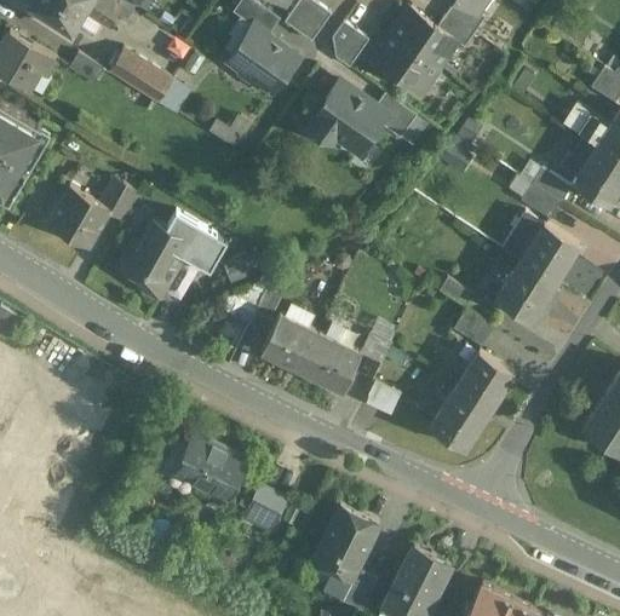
[(33,0),(30,6),(72,32),(85,11),(109,27),(121,6),(110,0),(33,0)]
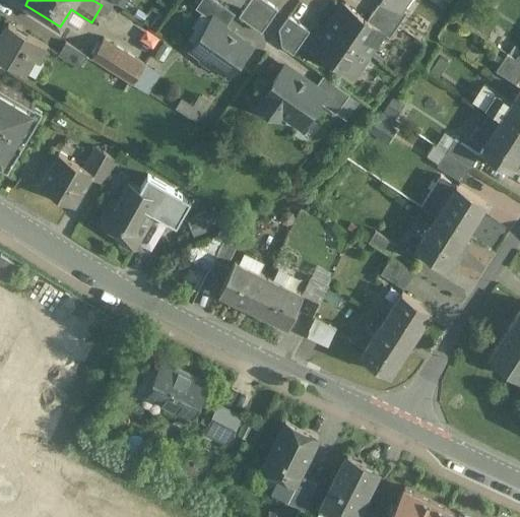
[(212,0),(202,0),(195,10),(208,19),(219,4),(212,0)]
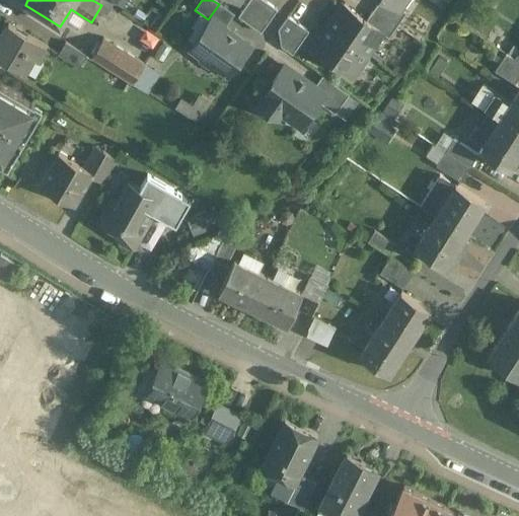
[(261,0),(250,0),(238,18),(249,26),(266,3),(261,0)]
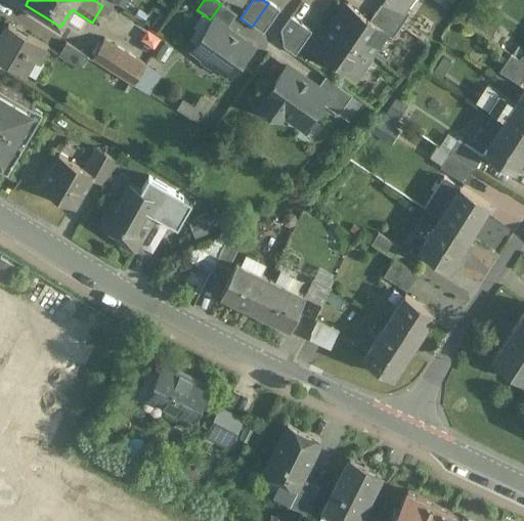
[(402,11),(386,0),(385,0),(378,11),(401,28),(410,15),(403,10),(402,11)]
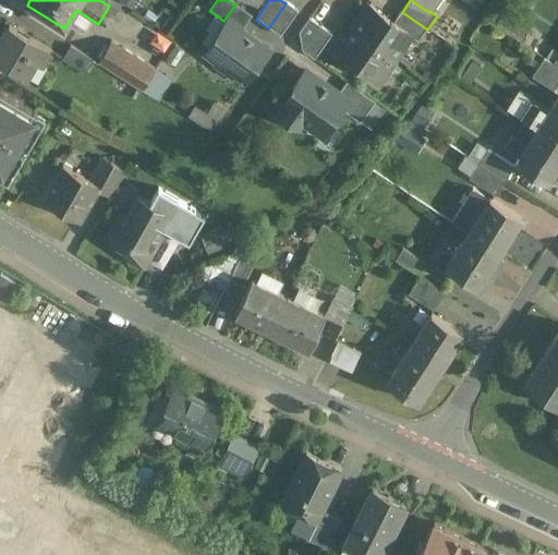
[(437,0),(411,0),(428,12),(429,11),(437,0)]
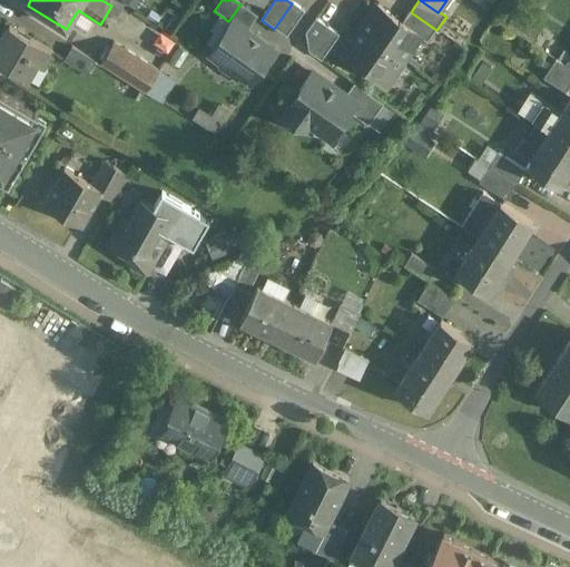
[(292,3),(274,29),(286,38),(304,12),(292,3)]
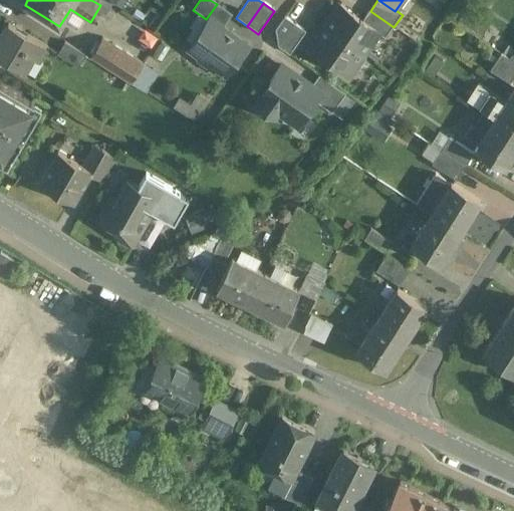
[(232,15),(217,4),(206,19),(209,22),(210,21),(222,30),(232,15)]
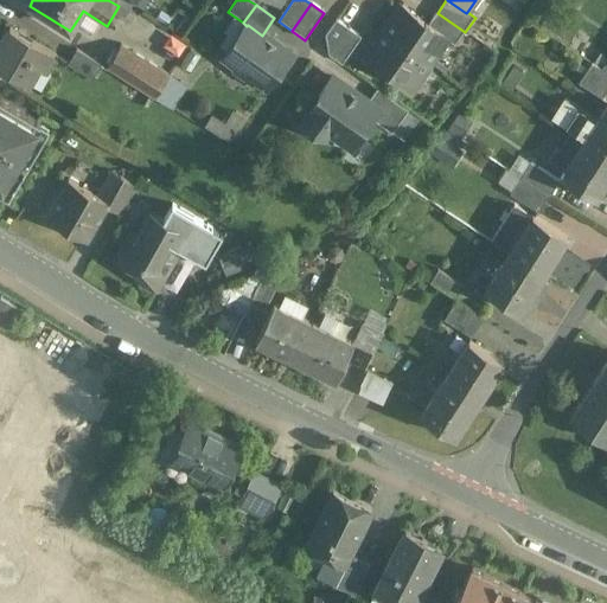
[(428,26),(401,7),(383,32),(430,65),(447,42),(447,40),(428,26)]
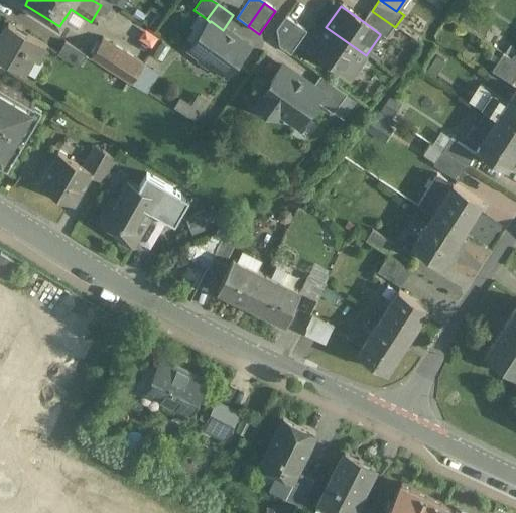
[(395,27),(372,11),(364,22),(380,34),(380,35),(386,40),(395,27)]
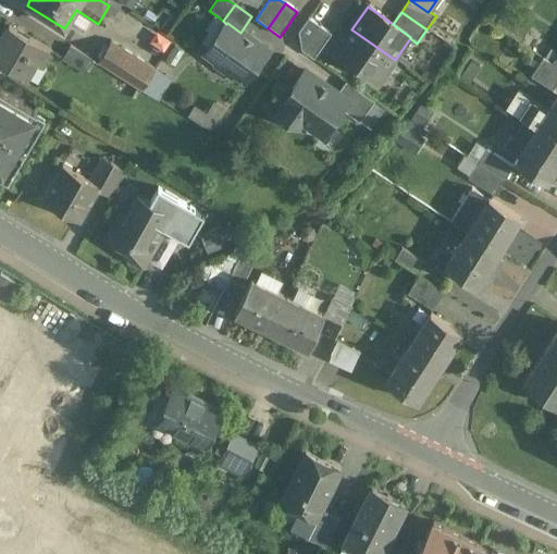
[(240,33),(227,23),(226,24),(205,54),(218,63),(217,66),(230,76),(232,73),(245,83),(267,51),(240,33)]
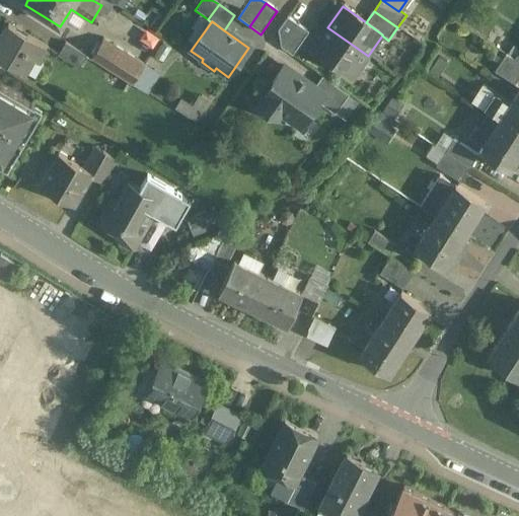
[(47,48),(8,25),(0,39),(0,58),(23,72),(32,57),(39,61),(47,48)]
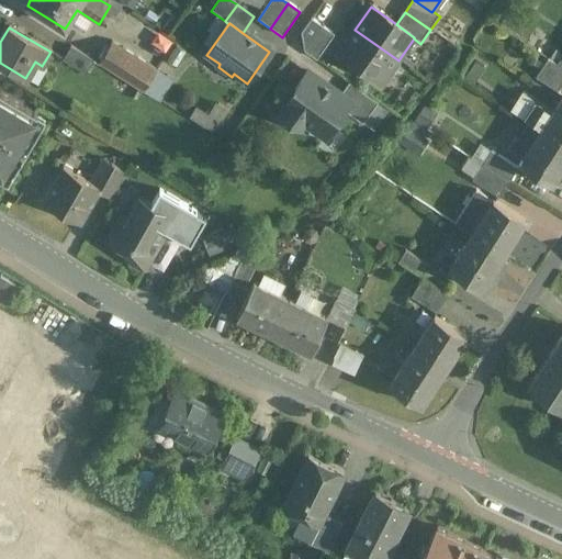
[(322,28),(304,53),(316,62),(335,36),(322,28)]
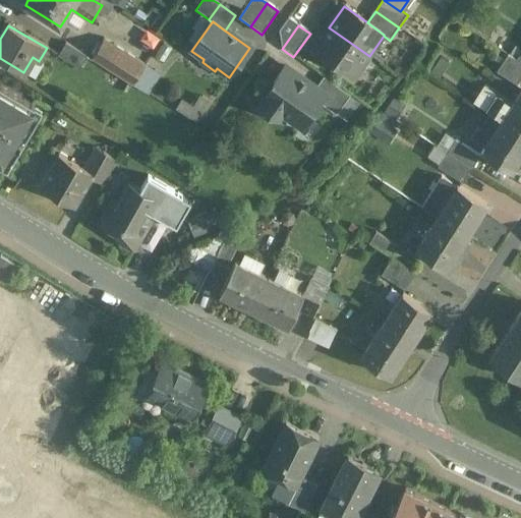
[(369,56),(329,27),(314,49),(354,77),(369,56)]
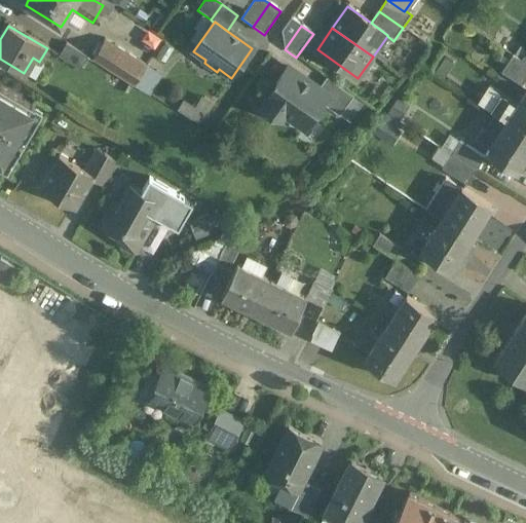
[(147,67),(105,40),(92,61),(134,87),(147,67)]
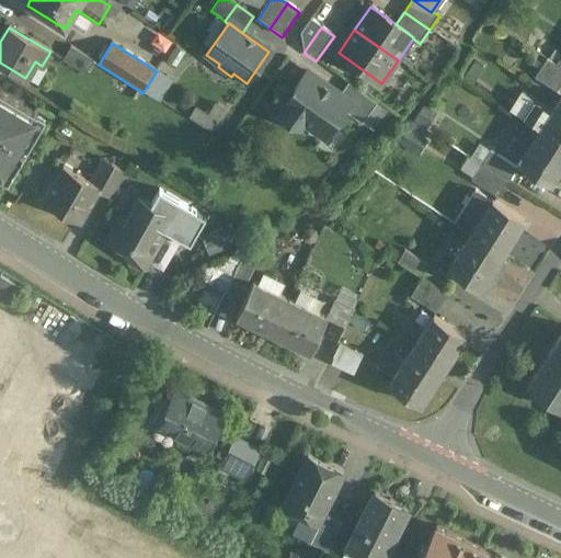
[(93,63),(70,48),(63,61),(84,76),(93,63)]
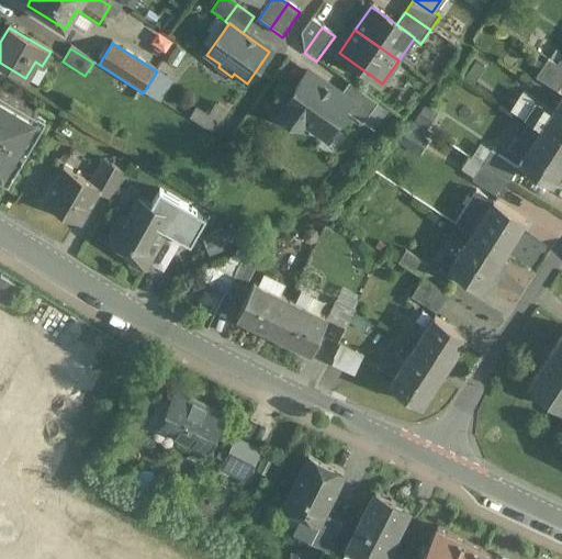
[(561,69),(557,66),(548,60),(536,80),(558,93),(561,86),(561,69)]
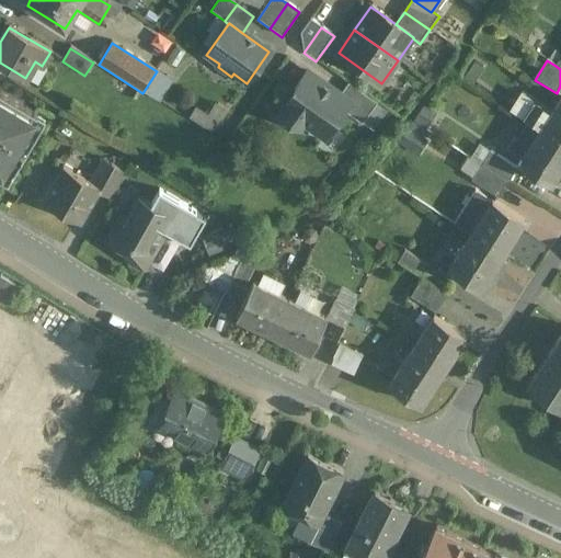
[(340,97),(307,73),(281,111),(283,112),(279,116),(299,131),(305,124),(324,138),(343,112),(348,103),(340,97)]
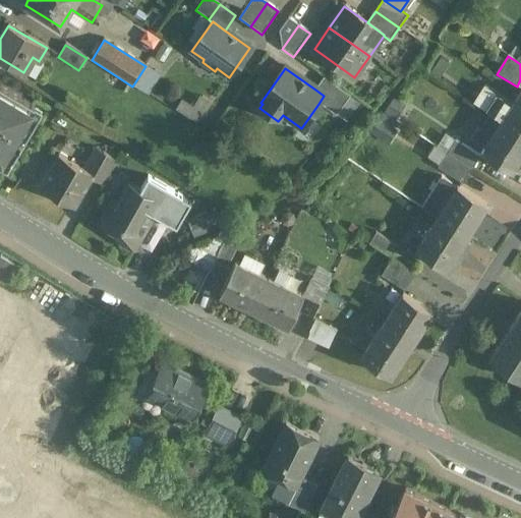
[(350,97),(324,78),(315,90),(324,96),(319,104),(337,116),(350,97)]
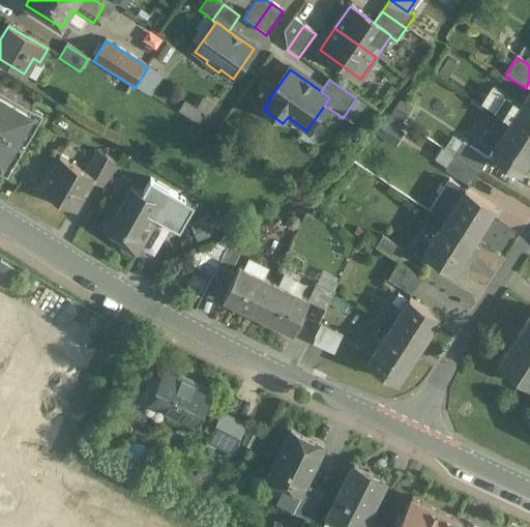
[(35,110),(0,88),(0,169),(4,163),(12,168),(38,122),(31,118),(35,110)]
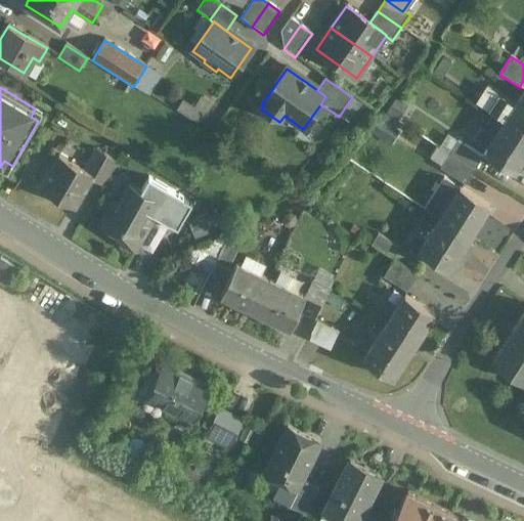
[(523,91),(516,105),(498,94),(488,112),(505,122),(523,134),(523,91)]
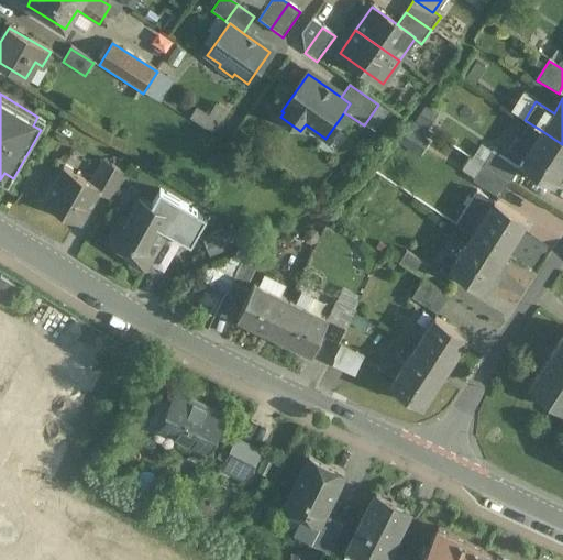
[(414,123),(401,144),(421,156),(433,135),(414,123)]
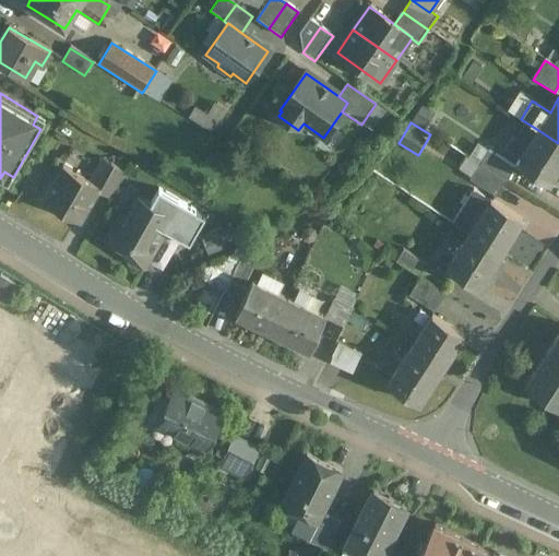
[(558,167),(558,143),(538,130),(518,165),(548,185),(558,167)]
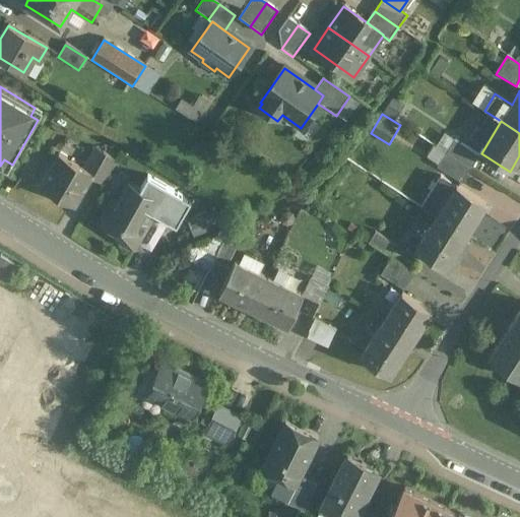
[(478,156),(455,141),(446,154),(469,170),(478,156)]
